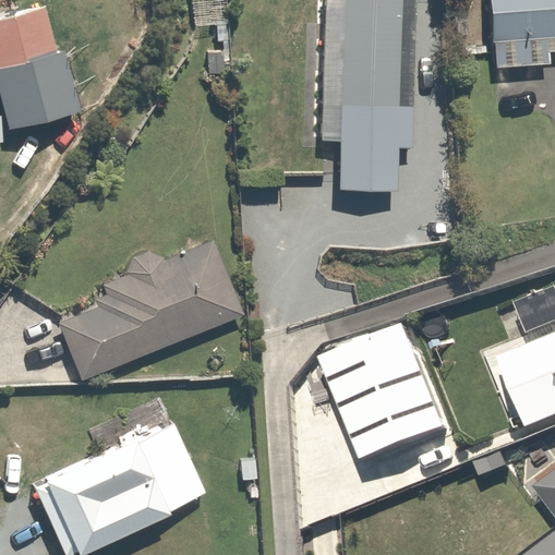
[(412,148),(418,0),(326,0),(322,141),(340,141),(338,188),(397,191),(398,147),(412,148)]
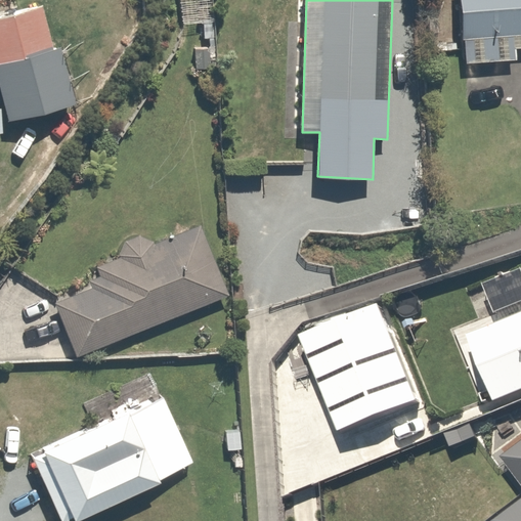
[(520,0),(459,0),(462,40),(465,39),(466,63),(517,60),(516,49),(520,48),(520,0)]
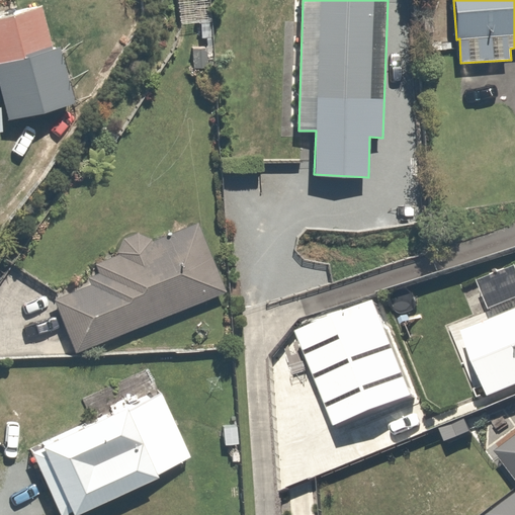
[(0,94),(6,119),(75,102),(60,46),(53,48),(40,5),(0,15),(0,94)]
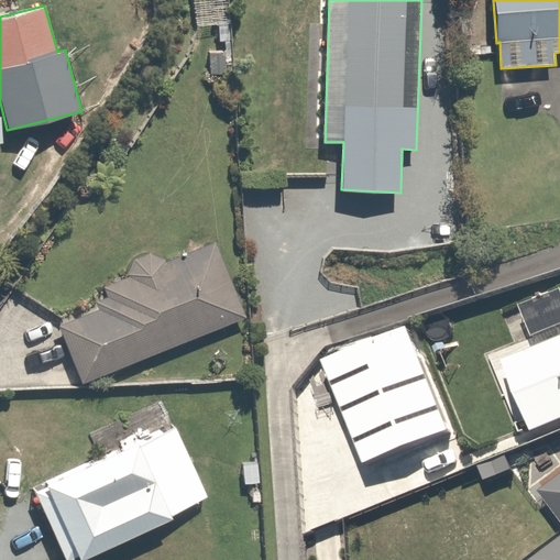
[(83,383),(246,318),(216,242),(166,263),(164,260),(150,253),(135,259),(129,275),(130,277),(105,287),(108,297),(96,302),(99,310),(58,326),(83,383)]
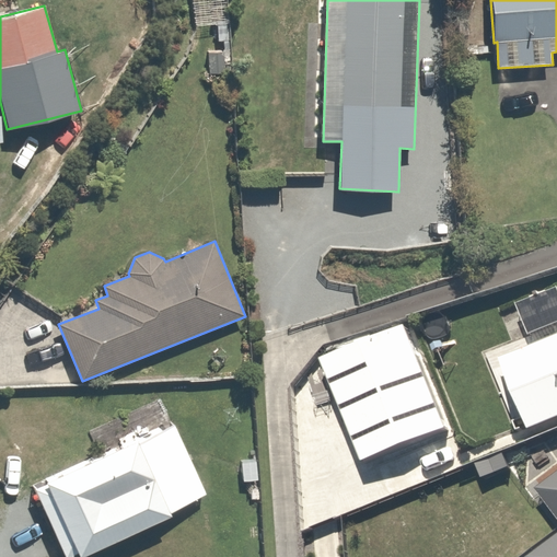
[(412,331),(328,363),(369,466),(453,433),(412,331)]
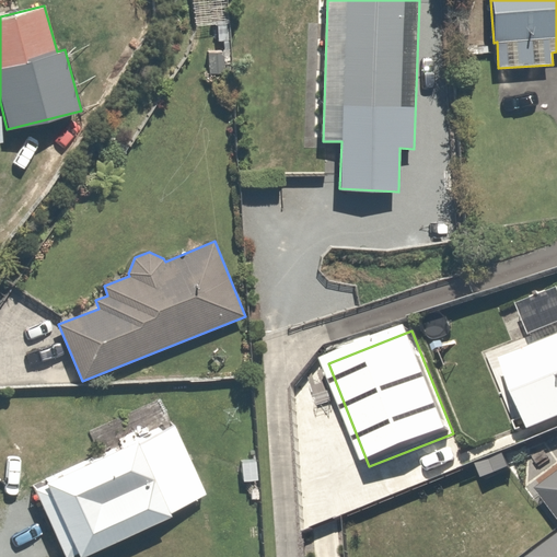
[(556,341),(507,363),(534,433),(556,424),(556,341)]
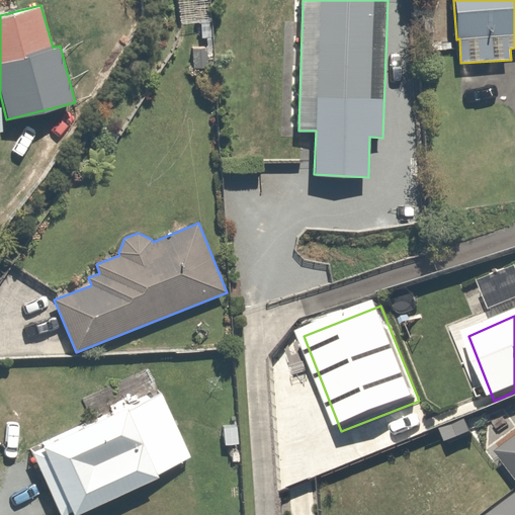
[(71,511),(72,513),(157,475),(156,473),(191,457),(161,392),(126,408),(124,405),(40,444),(41,446),(31,451),(60,514),(65,514),(71,511)]
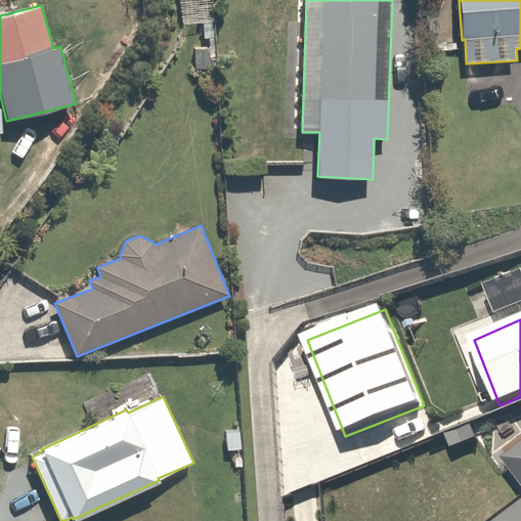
[(520,450),(507,462),(520,480),(520,509),(505,520),(520,520),(520,450)]
